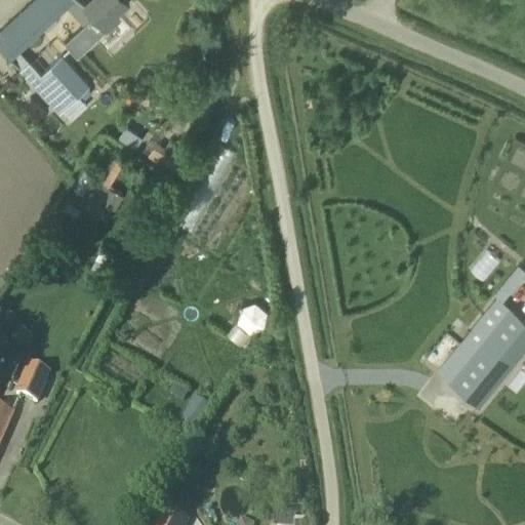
[(34,0),(0,31),(0,44),(10,56),(72,0),(34,0)]
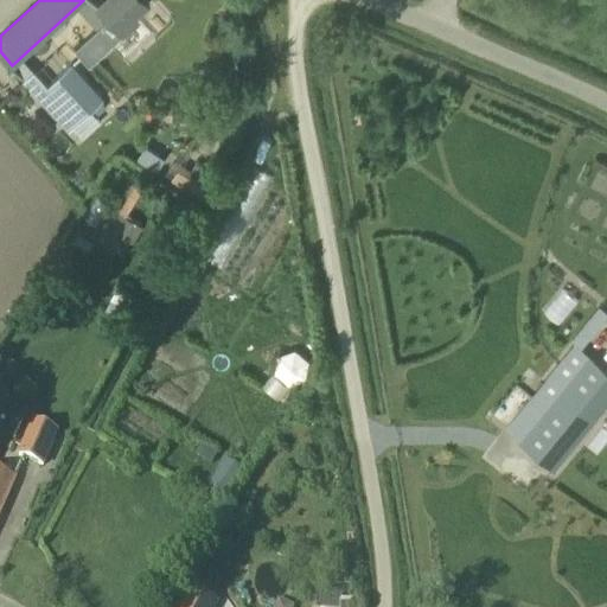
[(110,45),(125,33),(139,20),(134,14),(147,1),(145,0),(104,0),(100,6),(108,16),(95,27),(110,45)]
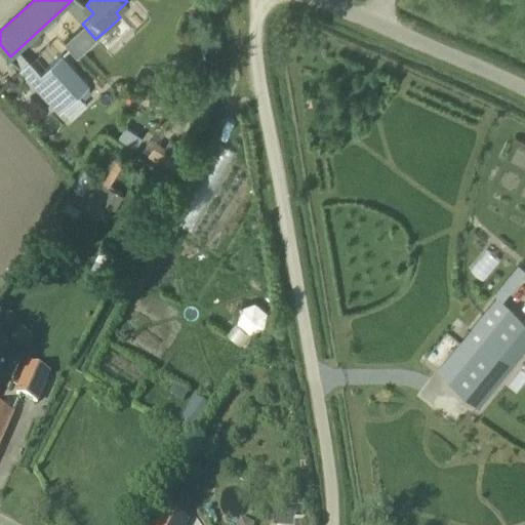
[(49,67),(42,73),(33,81),(31,83),(58,113),(64,109),(80,93),(88,85),(61,54),(57,57),(52,52),(43,59),(49,67)]
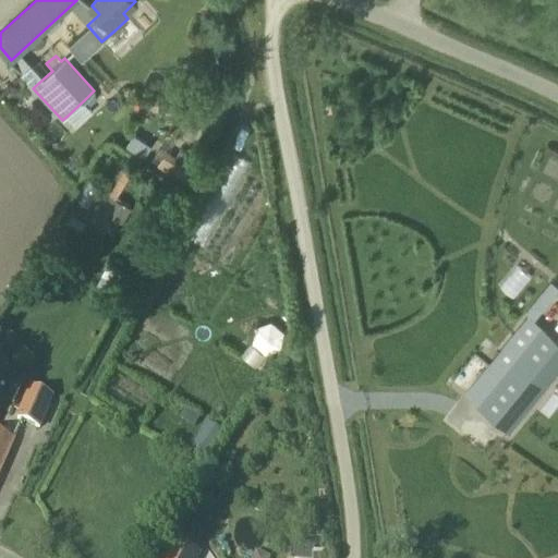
[(167,152),(157,166),(183,183),(193,169),(167,152)]
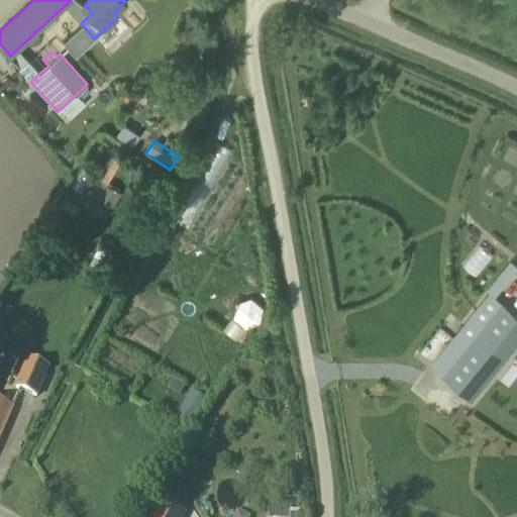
[(218,141),(175,218),(190,226),(232,149),(218,141)]
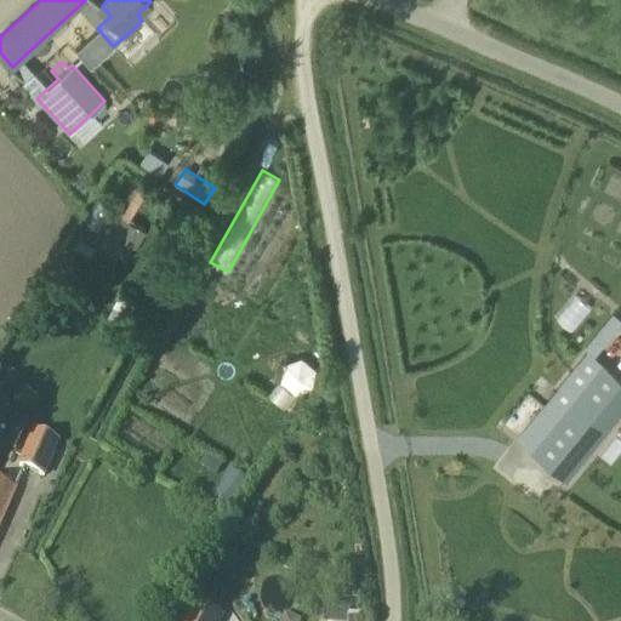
[(120,251),(126,241),(136,223),(118,212),(101,240),(120,251)]
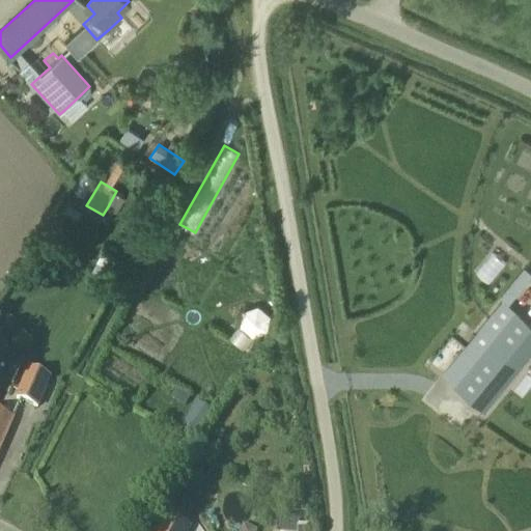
[(492,250),(474,271),(491,283),(507,263),(492,250)]
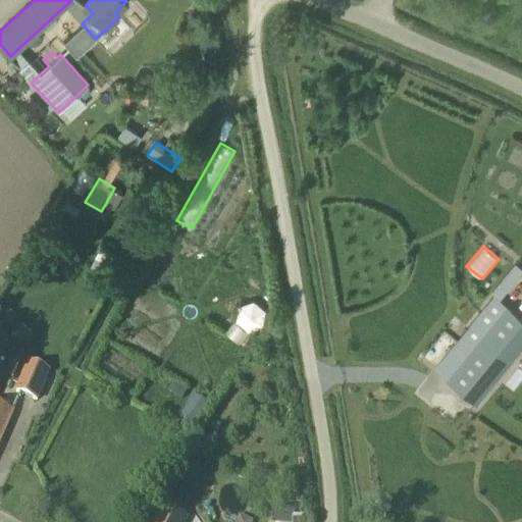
[(474,403),(521,344),(521,319),(496,299),(436,372),(474,403)]
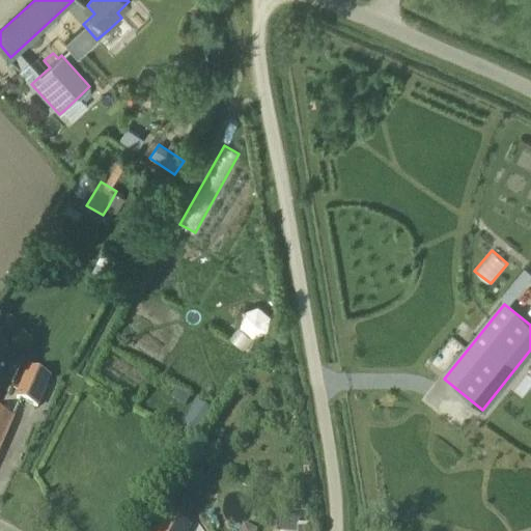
[(241,328),(253,338),(268,333),(271,316),(258,307),(243,311),(241,328)]
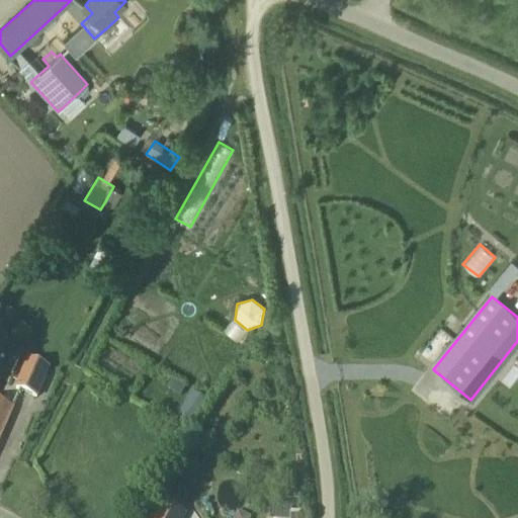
[(27,360),(15,387),(35,397),(38,389),(41,391),(51,370),(27,360)]
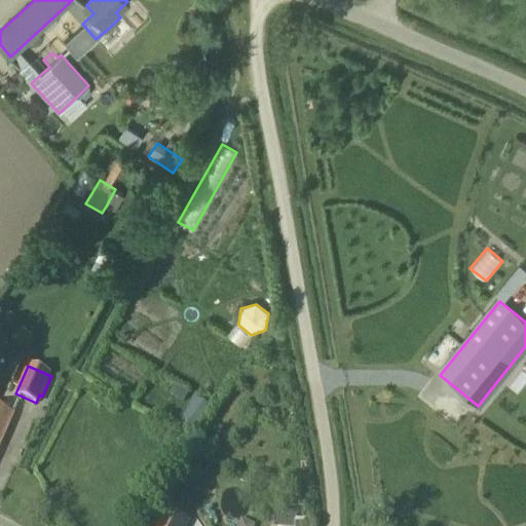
[(0,446),(13,417),(0,411),(0,446)]
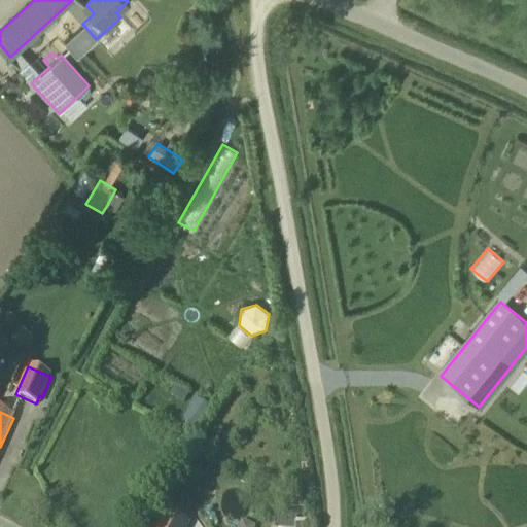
[(195,441),(205,425),(187,414),(178,429),(195,441)]
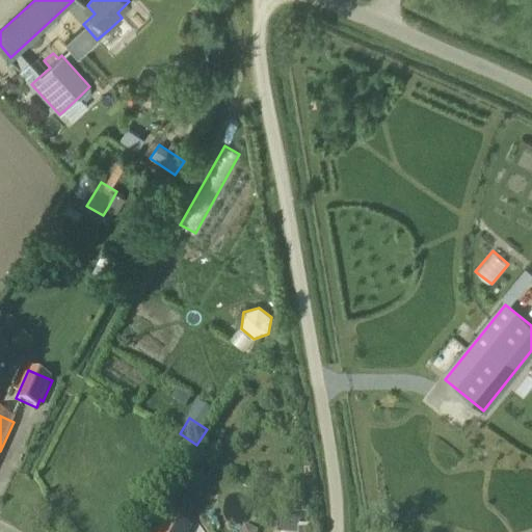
[(188,531),(191,528),(171,517),(163,531),(188,531)]
